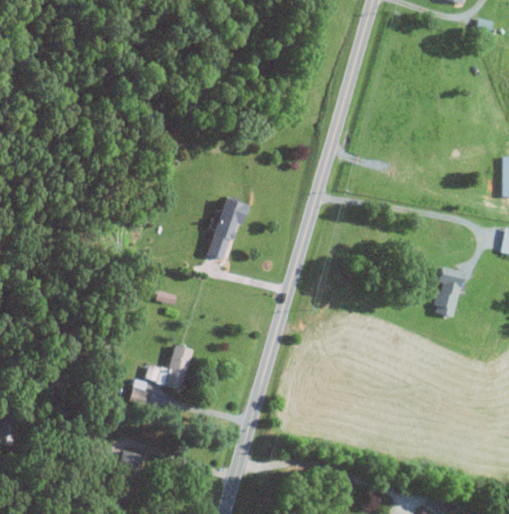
[(207,255),(224,259),(233,222),(241,224),(246,204),(220,198),(207,255)]
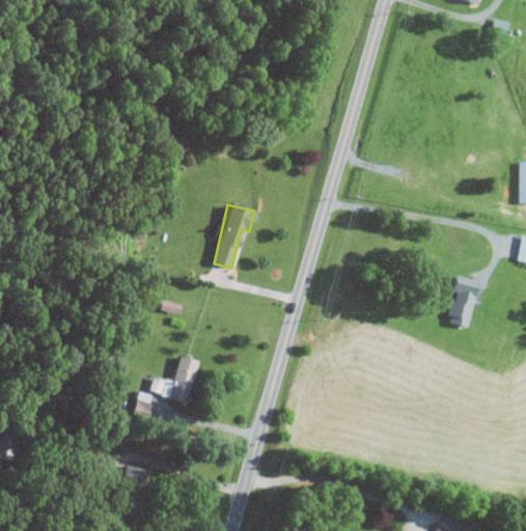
[(455,291),(447,322),(466,327),(478,281),(454,275),(450,290),(455,291)]
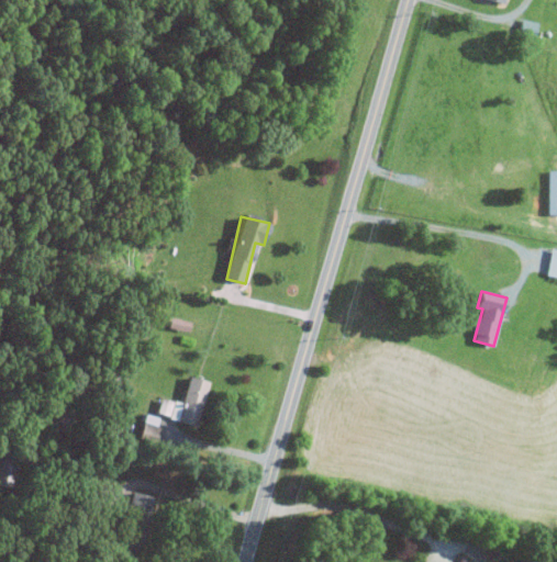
[(190,322),(170,318),(169,328),(189,332),(190,322)]
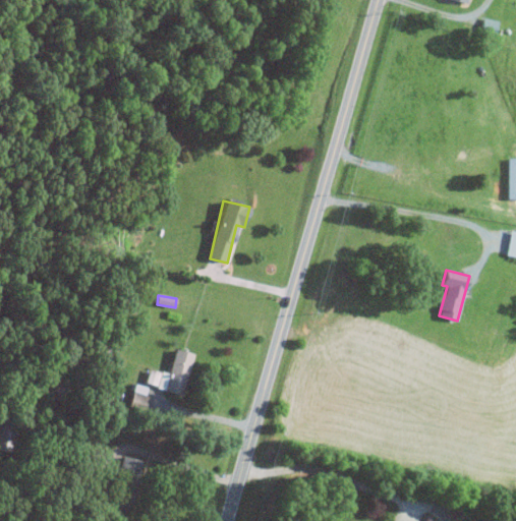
[(192,353),(175,350),(170,373),(150,369),(147,386),(184,394),(192,353)]
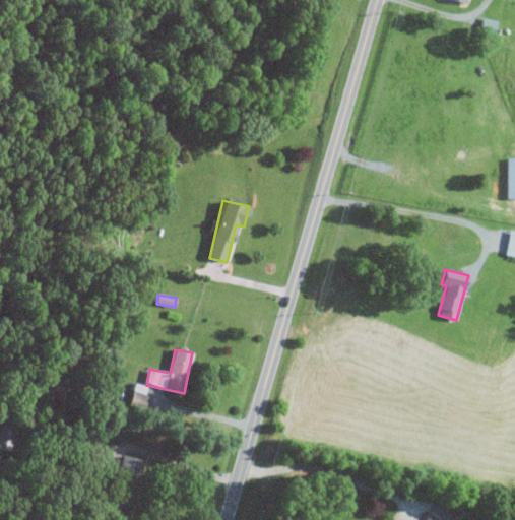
[(147,387),(136,383),(129,402),(145,409),(150,397),(145,395),(147,387)]
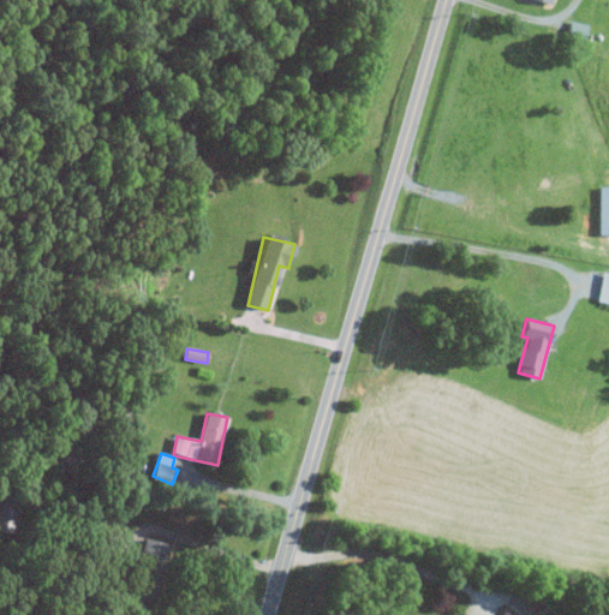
All buildings are outlined.
